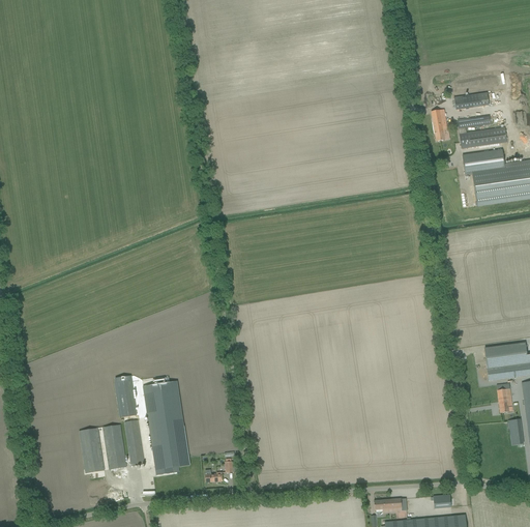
[(495,103),(498,103),(500,103),(502,101),(503,100),(504,98),(505,96),(505,95),(505,92),(504,90),(502,88),(499,86),(496,86),(494,87),(492,88),(490,90),(489,93),(489,96),(490,99),(492,101),(495,103)]
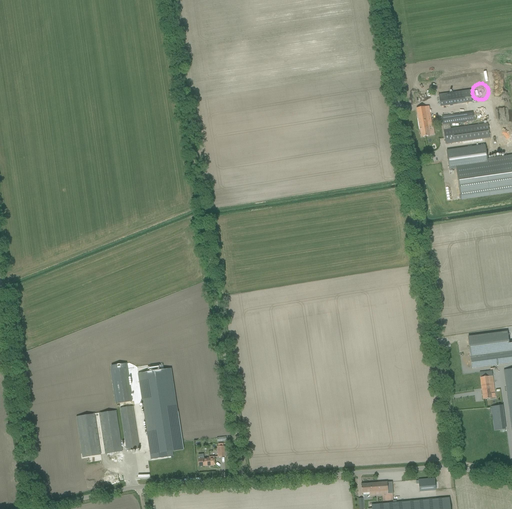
[(437,92),(439,104),(472,99),(470,87),(437,92)]
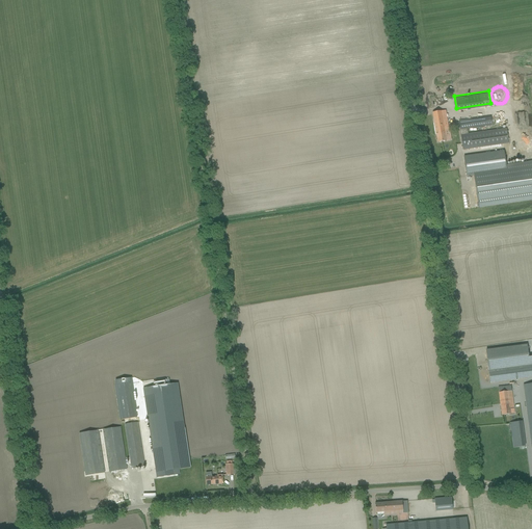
[(446,107),(432,109),(437,139),(446,138),(445,131),(449,131),(446,107)]
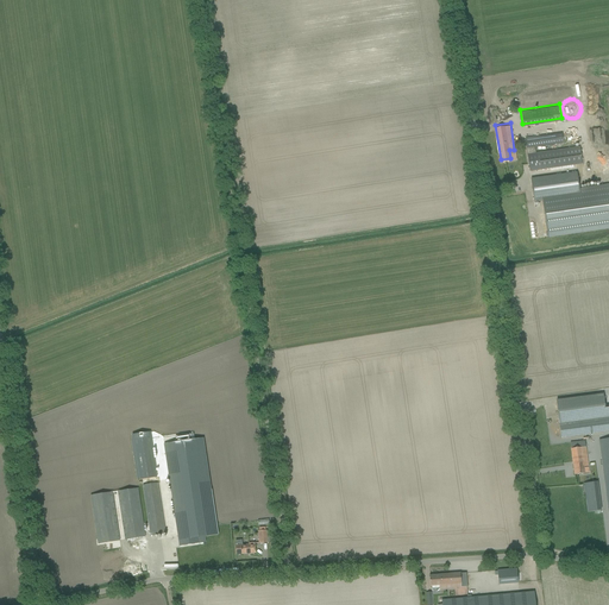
[(525,136),(529,168),(582,159),(579,143),(537,150),(535,144),(537,144),(537,146),(539,145),(539,143),(563,139),(562,130),(525,136)]
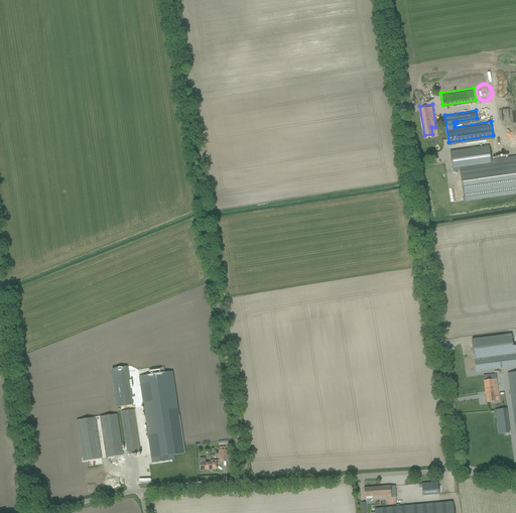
[(515,189),(515,154),(491,158),(489,143),(449,148),(453,168),(460,167),(464,198),(515,189)]
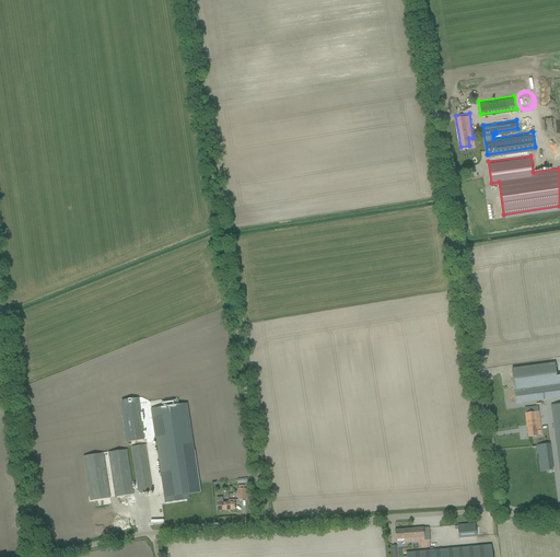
[(555,360),(512,366),(514,387),(515,391),(516,401),(522,399),(559,394),(559,372),(557,373),(555,360)]
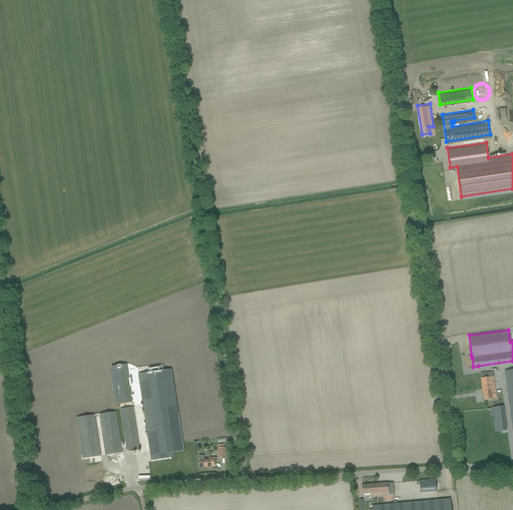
[(126,362),(111,364),(117,402),(132,400),(126,362)]
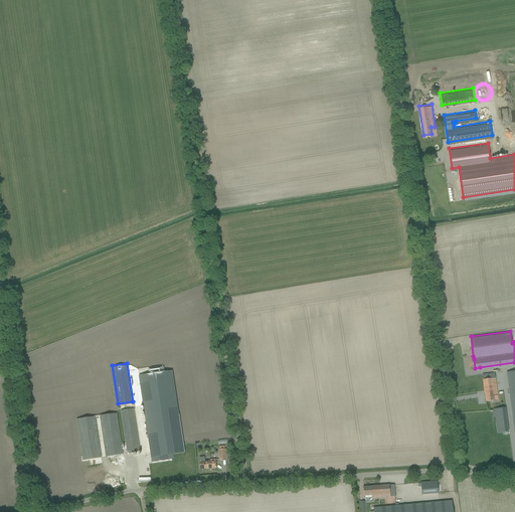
[(172,368),(162,369),(161,364),(148,366),(149,371),(139,373),(152,460),(168,457),(168,453),(184,450),(172,368)]
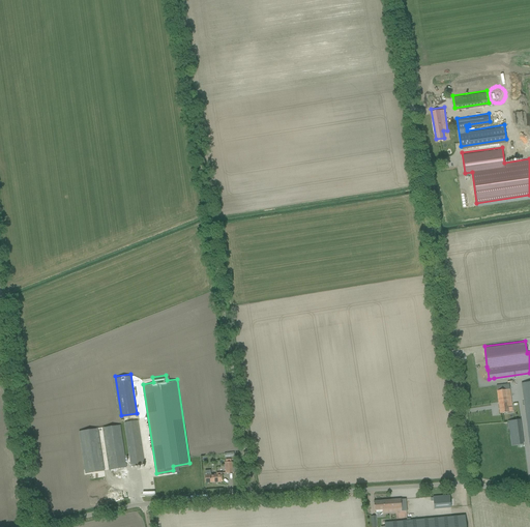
[(497,383),(500,411),(509,410),(508,403),(512,403),(509,381),(497,383)]
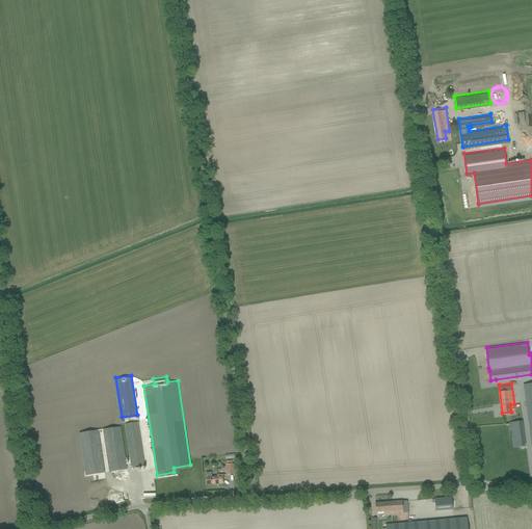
[(525,444),(522,418),(510,420),(513,445),(520,444),(520,447),(525,446),(525,444)]
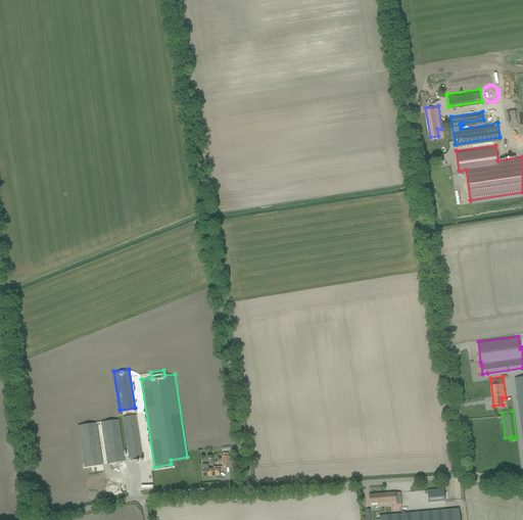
[(130,458),(130,459),(131,458),(142,456),(136,412),(123,414),(130,458)]
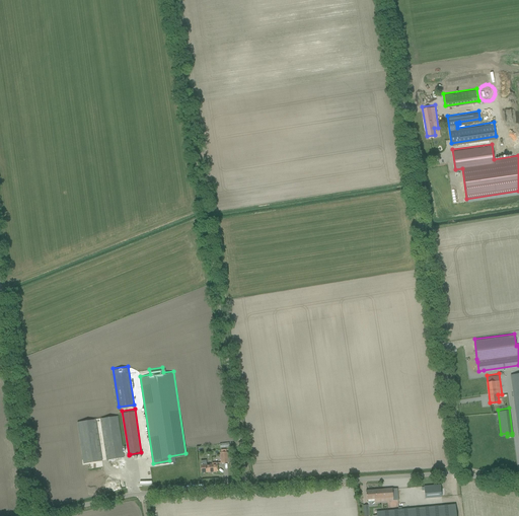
[(100,416),(106,457),(124,455),(118,414),(100,416)]
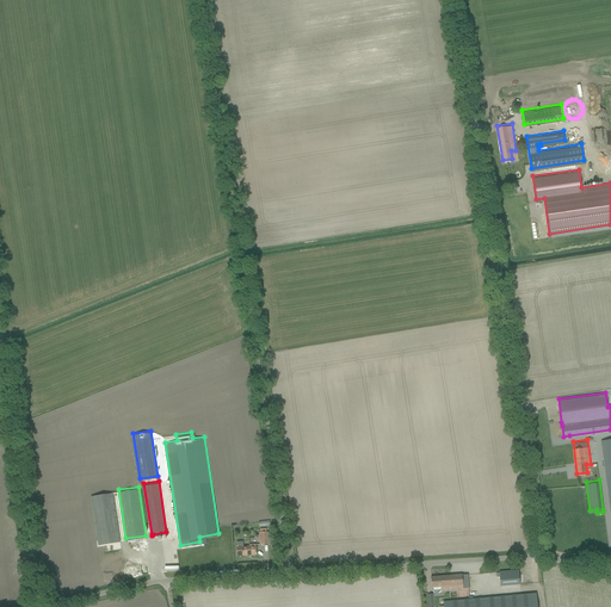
[(91,494),(98,543),(121,539),(112,490),(91,494)]
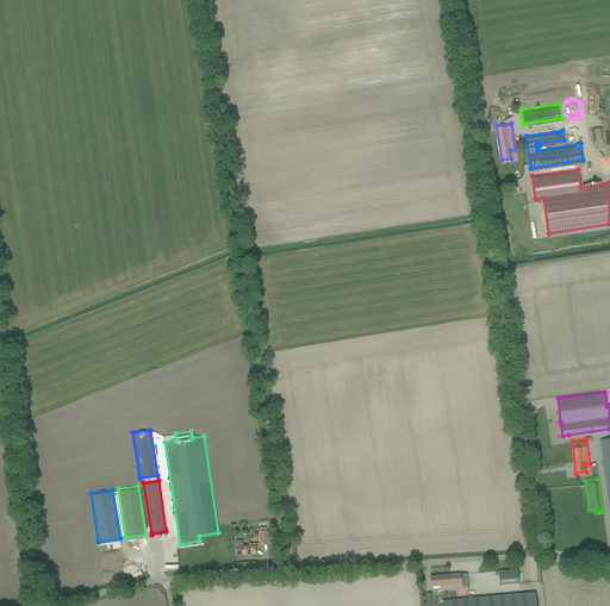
[(243,543),(236,543),(237,551),(242,551),(256,550),(255,544),(255,541),(249,541),(249,542),(248,542),(243,543)]
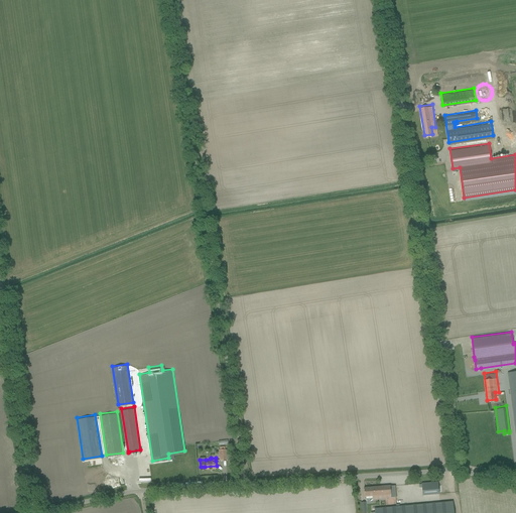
[(438,479),(421,481),(422,493),(439,492),(438,479)]
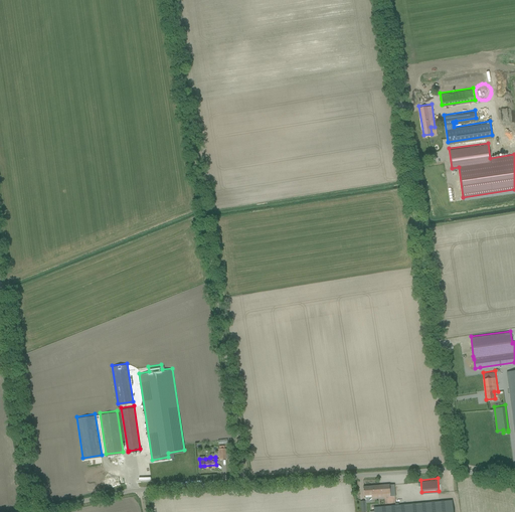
[(394,482),(363,484),(363,489),(364,493),(365,493),(372,492),(372,496),(395,494),(394,487),(394,482)]
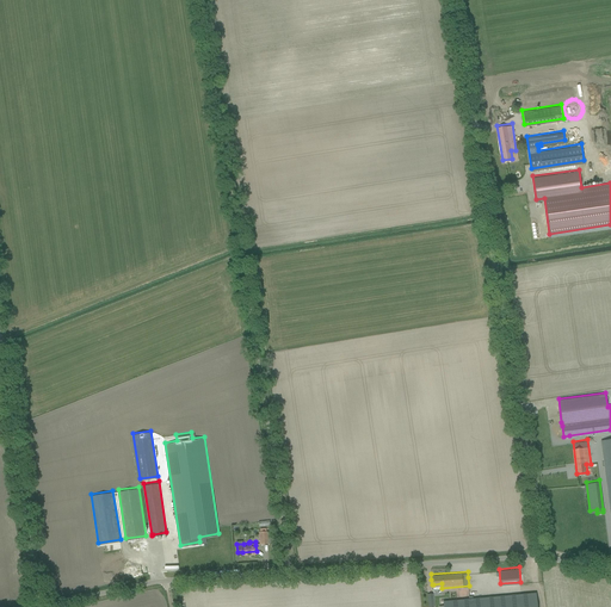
[(537,606),(536,590),(443,599),(444,606),(537,606)]
